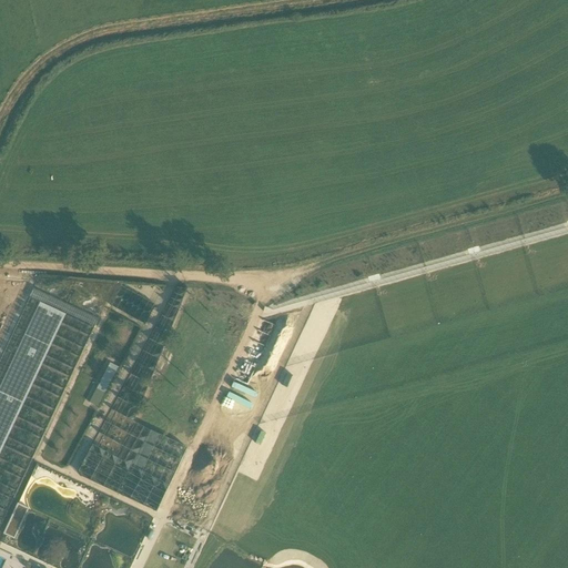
[(467,249),(469,255),(480,252),(479,246),(474,247),(467,249)]
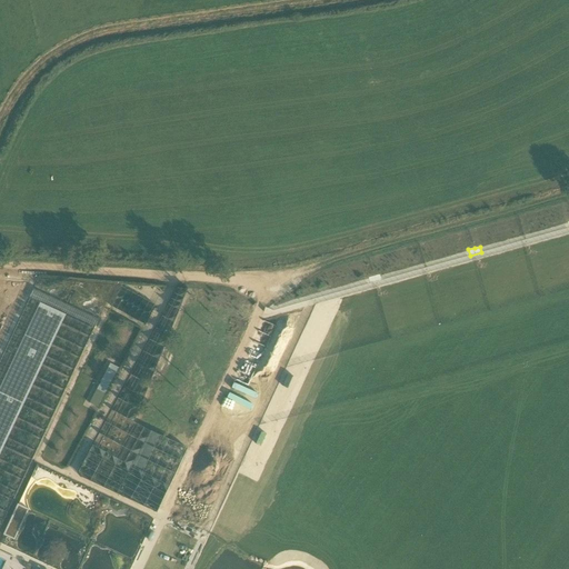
[(369,278),(370,283),(381,280),(380,275),(375,276),(369,278)]
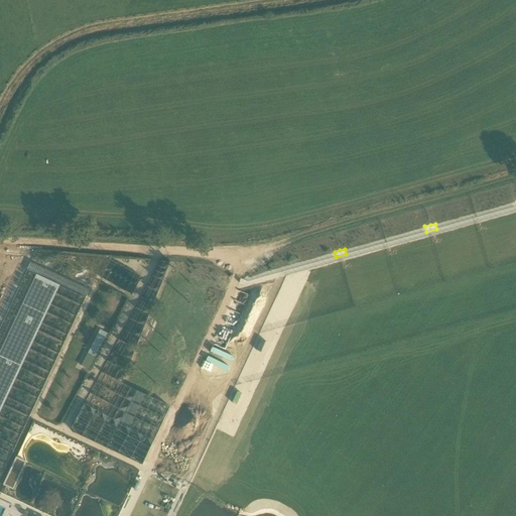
[(0,413),(4,405),(8,398),(13,387),(16,379),(21,368),(25,361),(30,350),(33,343),(39,331),(42,324),(47,312),(51,304),(56,293),(59,287),(86,299),(90,290),(59,276),(31,263),(26,271),(35,276),(34,279),(32,282),(31,285),(30,288),(28,291),(26,296),(24,299),(23,302),(21,307),(19,309),(18,312),(16,317),(14,320),(13,324),(11,329),(9,332),(8,335),(5,340),(4,343),(3,346),(0,351),(0,413)]
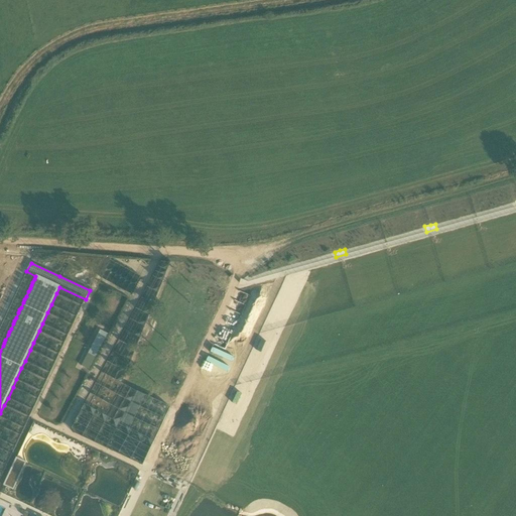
[(89,370),(108,335),(100,330),(91,348),(81,366),(87,369),(89,370)]
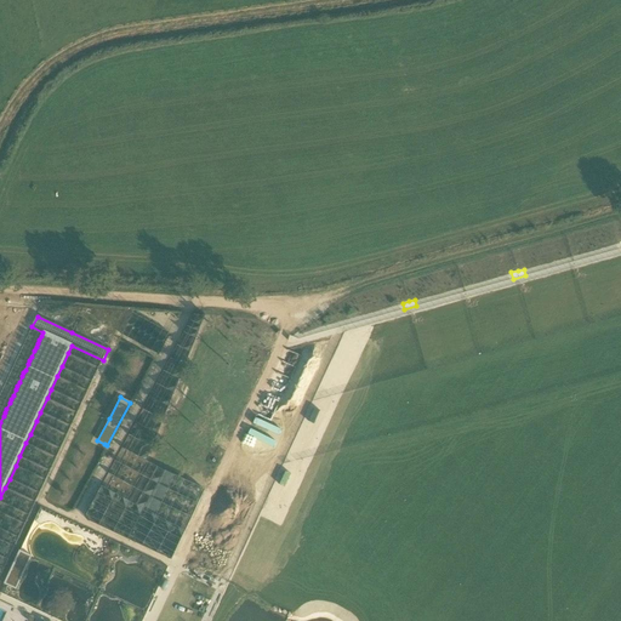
[(20,552),(5,584),(16,588),(30,557),(20,552)]
